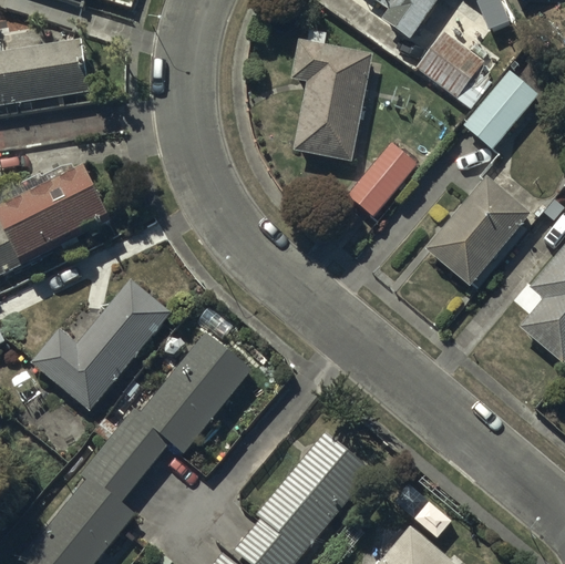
[(378,19),(410,39),(434,0),(375,0),(386,7),(378,19)]
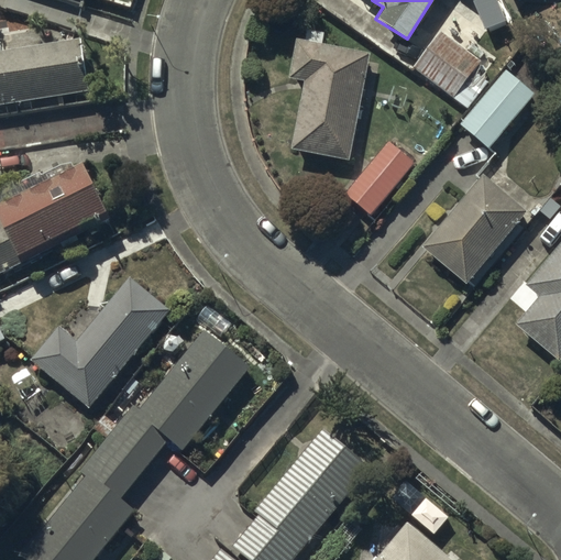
[(487,32),(506,23),(495,0),(486,0),(475,6),(487,32)]
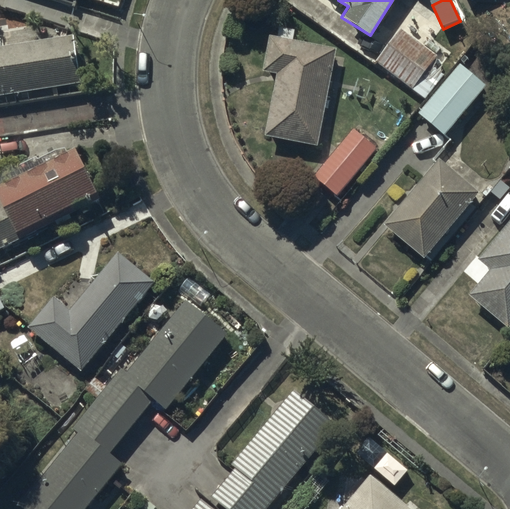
[(401,25),(376,59),(412,86),(411,88),(425,99),(444,74),(431,65),(439,54),(401,25)]
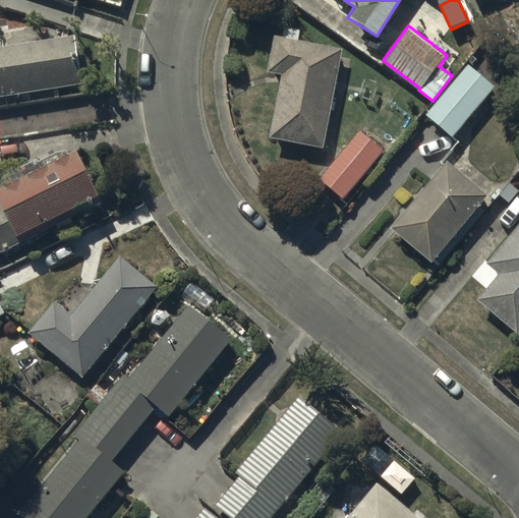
[(0,97),(82,84),(75,36),(0,47),(0,97)]
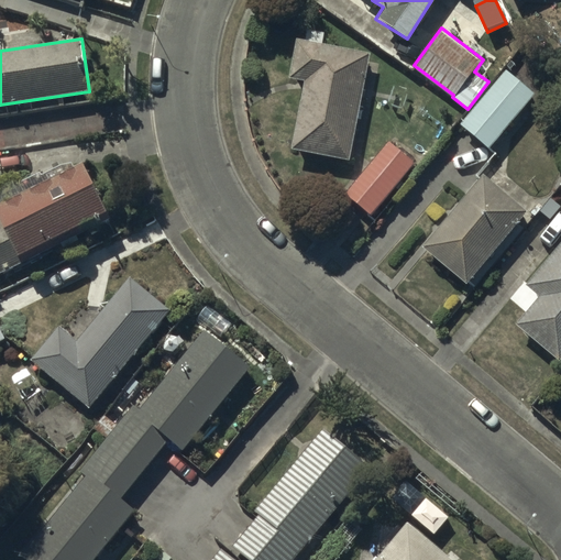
[(351,158),(370,51),(296,39),(288,77),(304,80),(293,149),(351,158)]
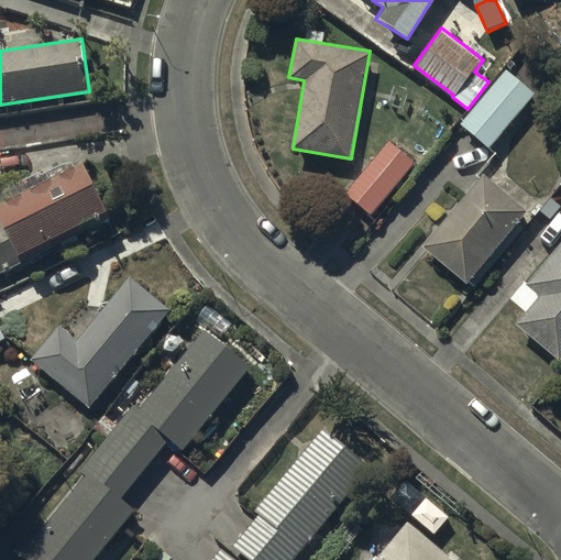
[(534,92),(506,68),(460,123),(487,147),(534,92)]
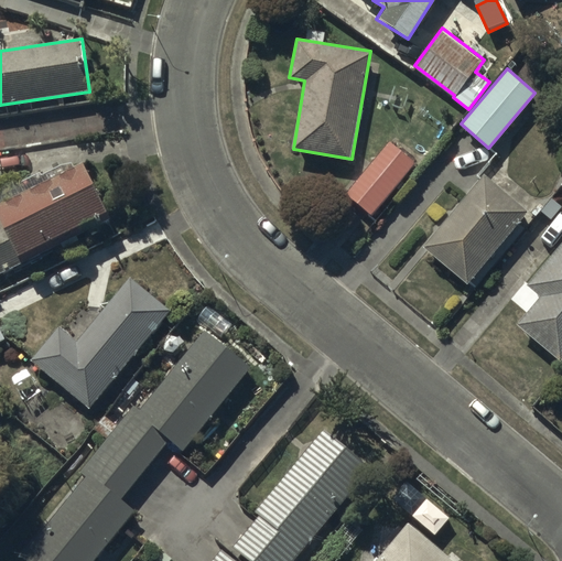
[(386,138),(344,192),(373,216),(415,163),(386,138)]
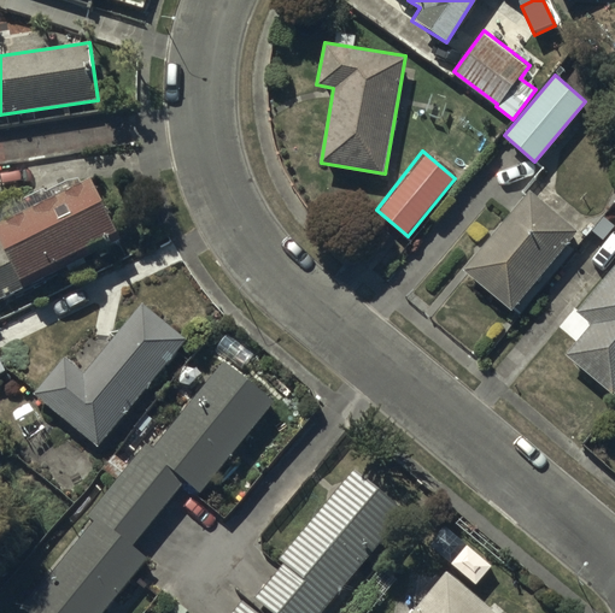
[(0,299),(25,287),(22,281),(119,233),(92,176),(0,220),(0,241),(0,299)]
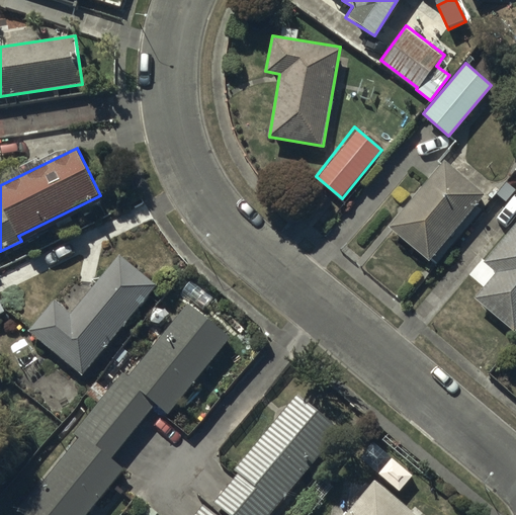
[(429,259),(485,194),(444,159),(389,225),(429,259)]
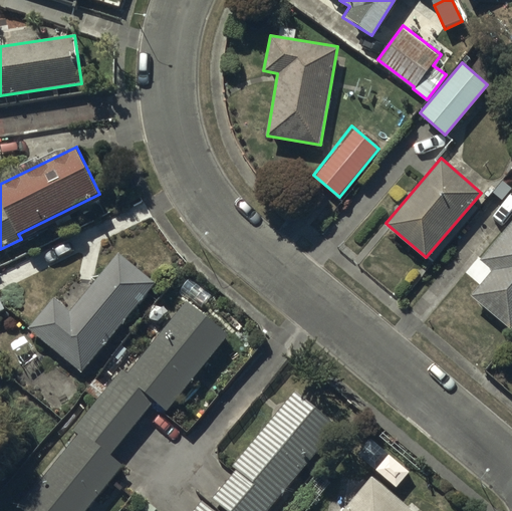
[(511,327),(511,325),(511,220),(481,258),(493,268),(472,294),(511,327)]
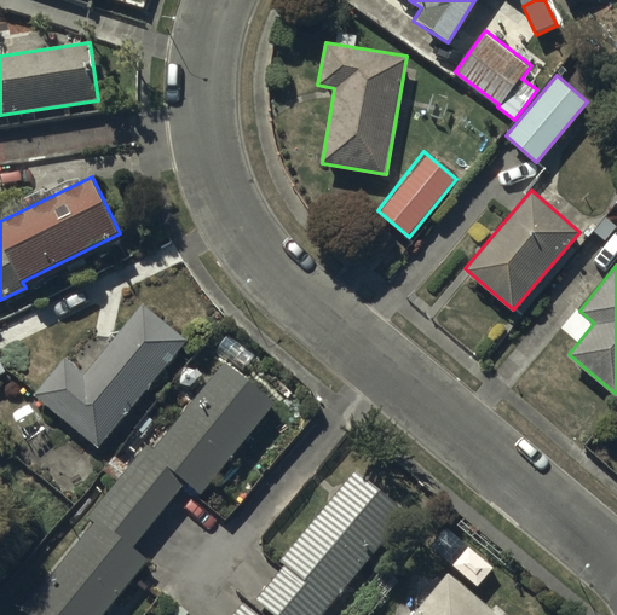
[(98,446),(188,338),(145,302),(86,373),(64,357),(34,393),(98,446)]
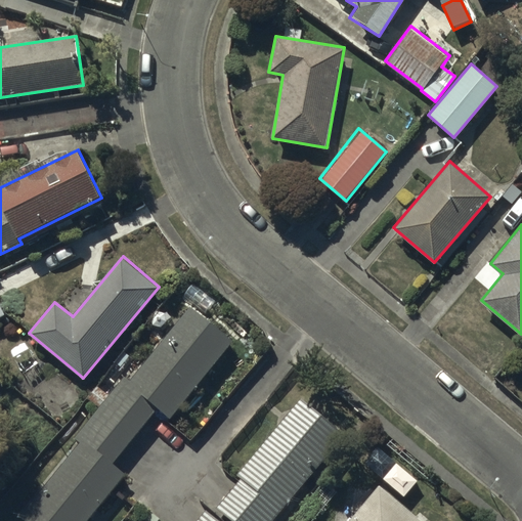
[(19,515),(27,520),(86,520),(125,474),(112,463),(158,407),(169,418),(232,342),(190,307),(129,380),(123,375),(107,393),(97,385),(87,397),(98,406),(73,437),(79,441),(19,515)]
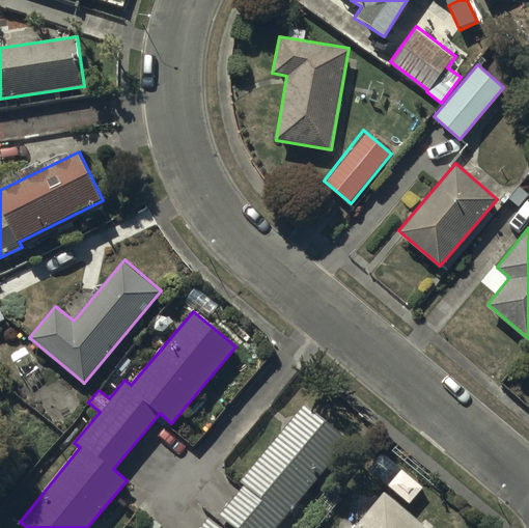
[(219,513),(235,527),(273,527),(347,441),(304,405),(240,480),(244,484),(219,513)]
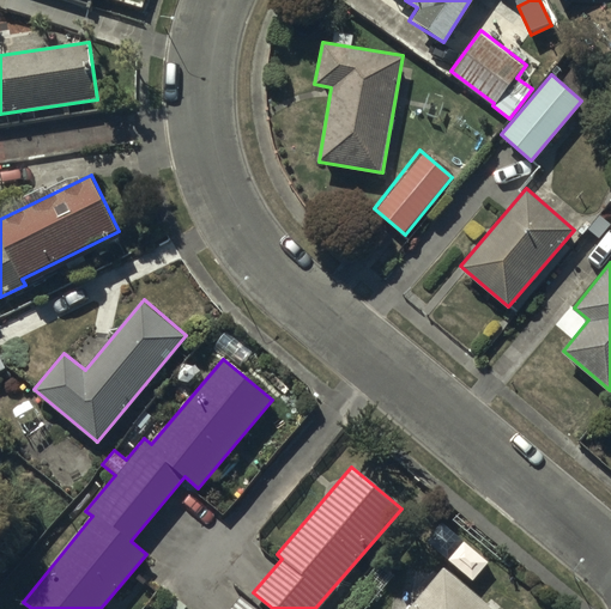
[(492,608),(443,566),(406,608),(492,608)]
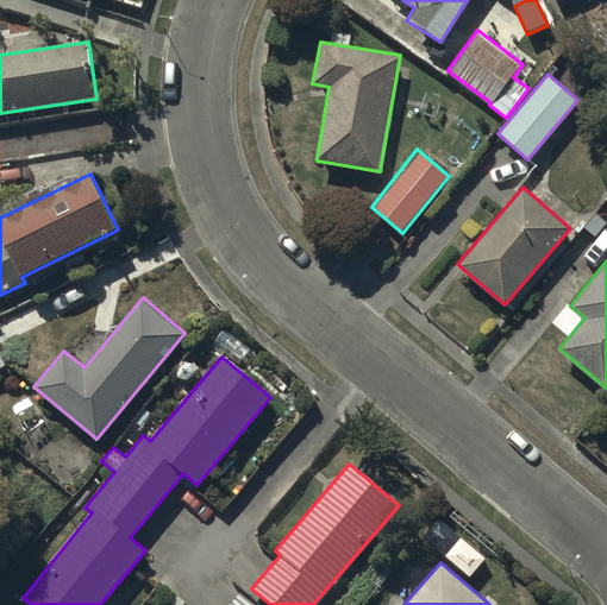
[(254,604),(238,592),(227,604),(254,604)]
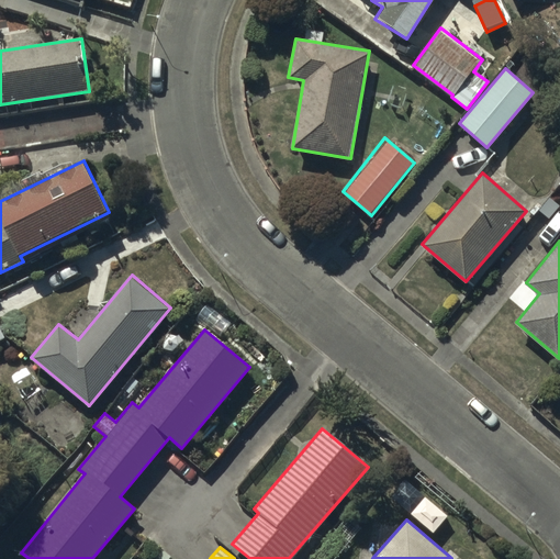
All buildings are outlined.
